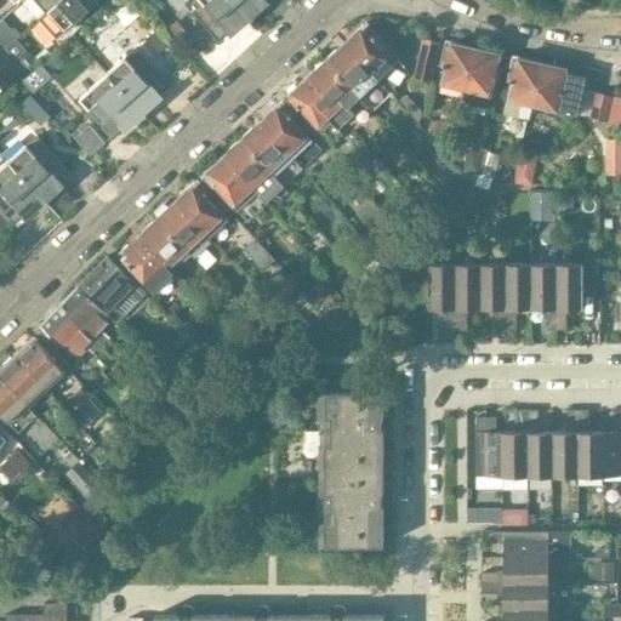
[(35,0),(47,12),(60,0),(35,0)]
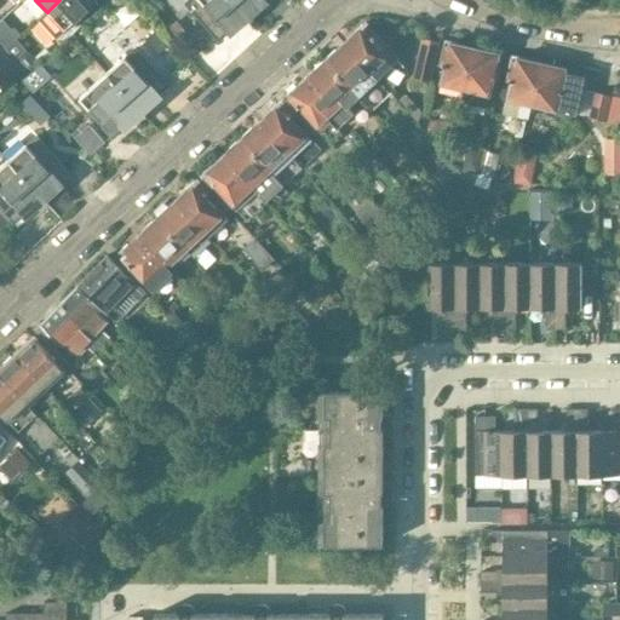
[(56,39),(97,3),(95,0),(59,0),(47,12),(39,19),(56,39)]
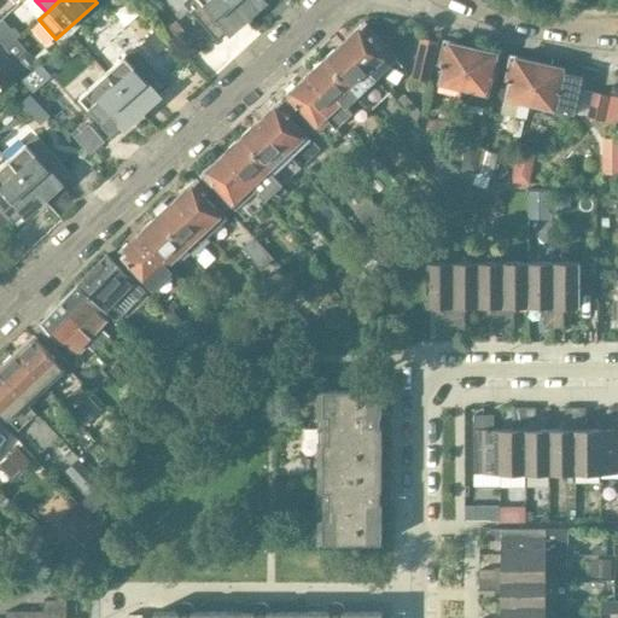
[(249,19),(231,0),(188,0),(185,4),(217,41),(228,31),(233,29),(238,27),(243,24),(245,23),(249,19)]
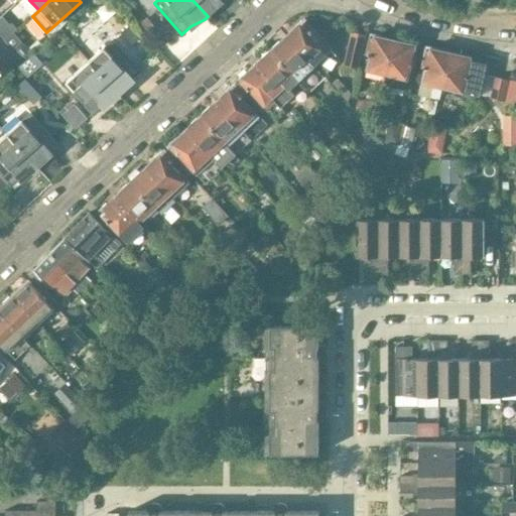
[(220,0),(192,0),(208,16),(210,15),(211,13),(213,12),(214,10),(217,6),(218,5),(219,1),(220,0)]
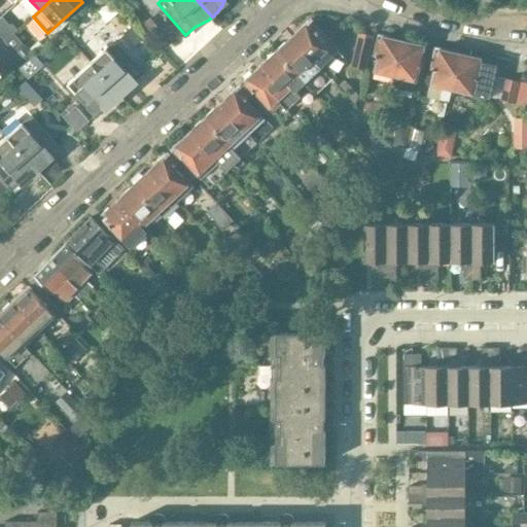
[(149,18),(141,26),(151,38),(161,30),(149,18)]
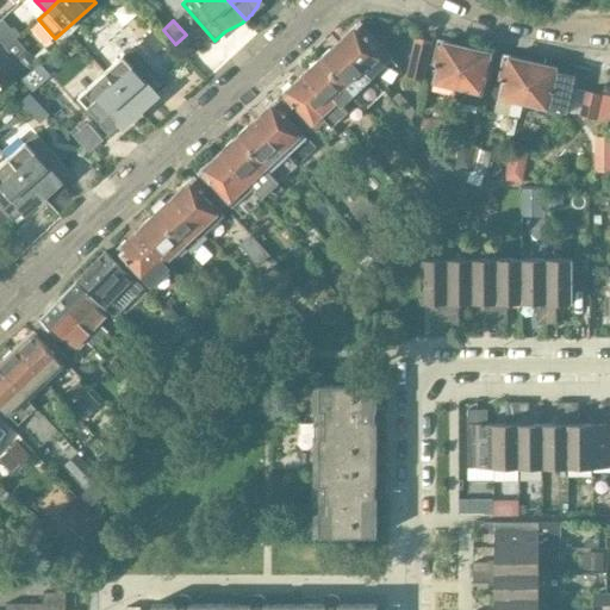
[(390,60),(391,58),(386,53),(384,55),(356,24),(347,32),(349,37),(340,47),(384,94),(387,91),(385,86),(400,72),(390,60)]
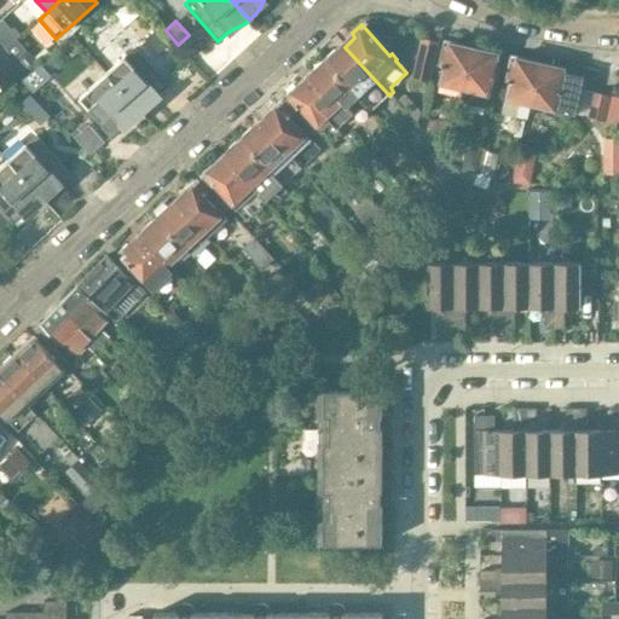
[(13,28),(0,39),(0,42),(5,48),(6,48),(13,41),(16,40),(16,39),(21,35),(13,28)]
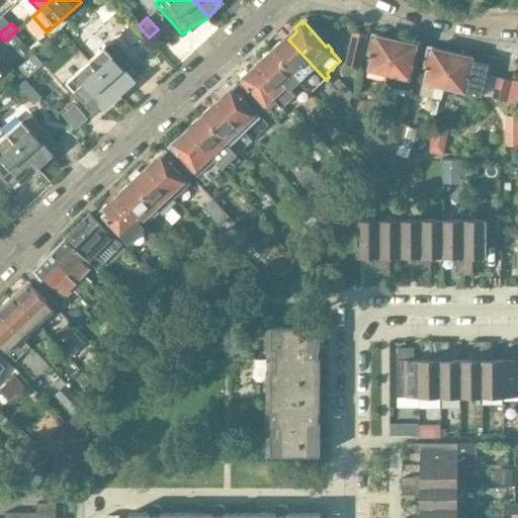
[(121,33),(132,46),(140,37),(130,26),(121,33)]
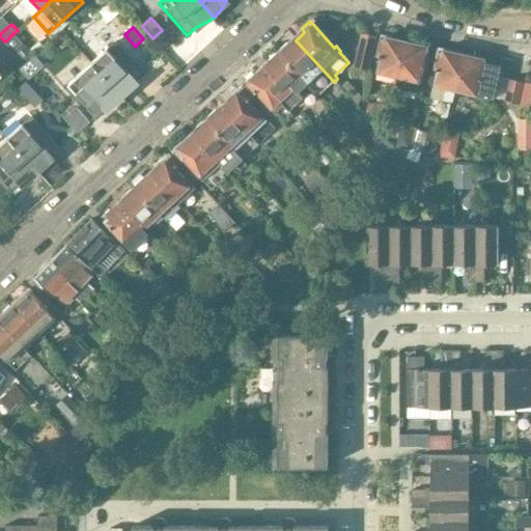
[(362,33),(357,54),(361,55),(358,67),(367,70),(374,36),(362,33)]
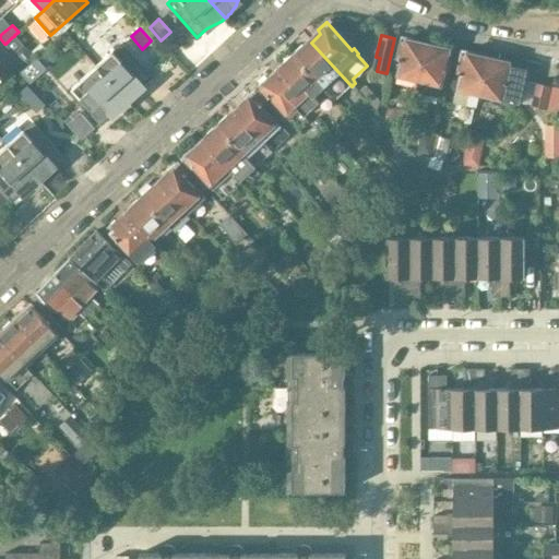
[(418,81),(427,43),(402,36),(396,59),(400,60),(395,75),(418,81)]
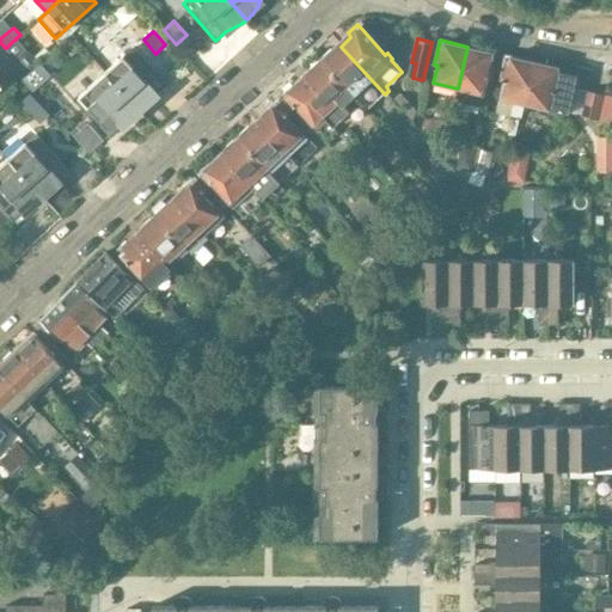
[(22,51),(13,41),(6,48),(5,48),(13,57),(22,51)]
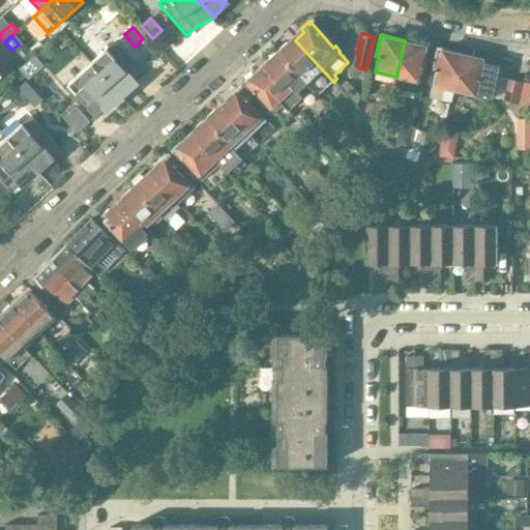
[(333,82),(295,40),(290,45),(287,42),(277,51),(315,93),(317,96),(333,82)]
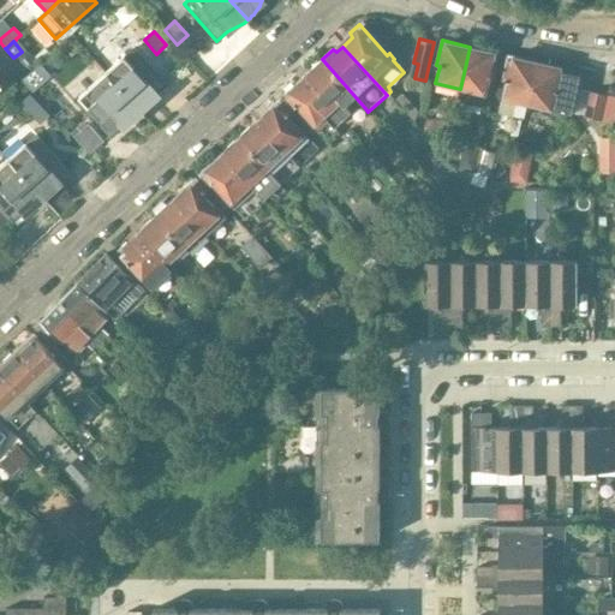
[(491,78),(497,53),(470,47),(460,89),(458,101),(481,107),(484,94),(488,77),(491,78)]
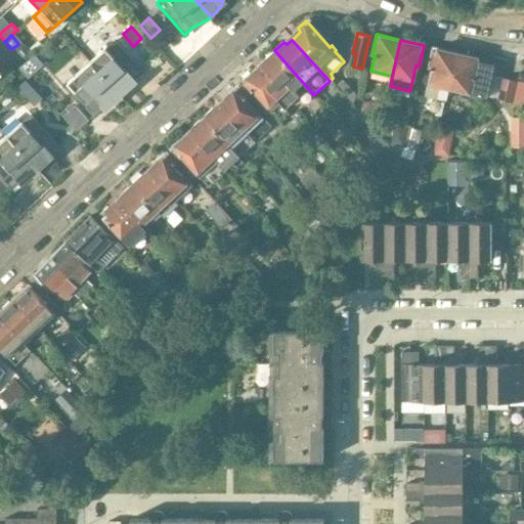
[(142,73),(114,41),(90,62),(119,94),(121,97),(124,94),(127,90),(129,89),(130,87),(131,85),(132,83),(133,81),(142,73)]
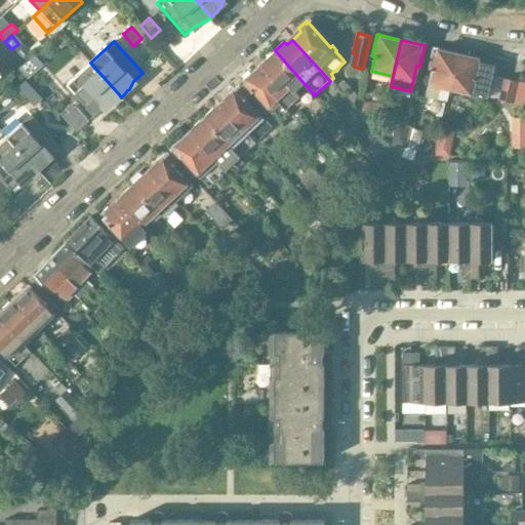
[(14,48),(14,53),(22,61),(26,61),(31,56),(31,51),(25,44),(18,44),(14,48)]
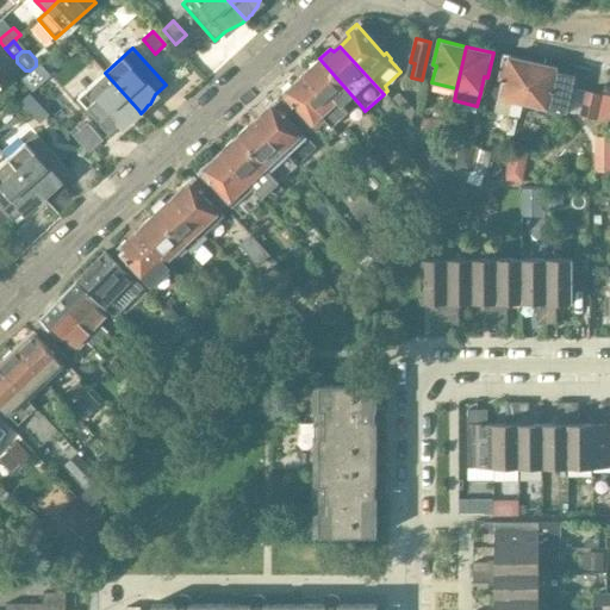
[(522,103),(531,61),(504,55),(498,80),(502,80),(498,97),(511,100),(509,116),(520,118),(522,103)]
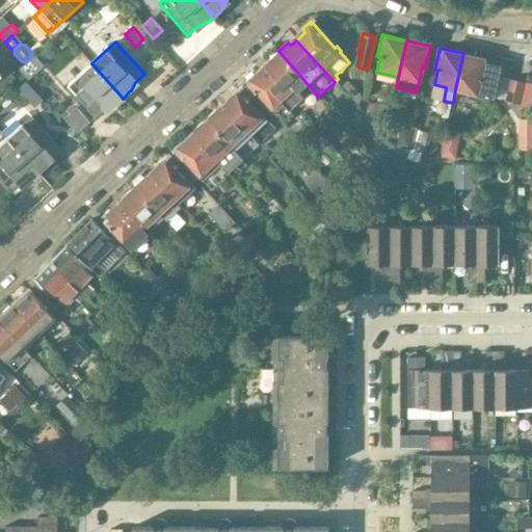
[(278,51),(268,60),(270,64),(265,70),(296,103),(304,95),(310,100),(316,94),(278,51)]
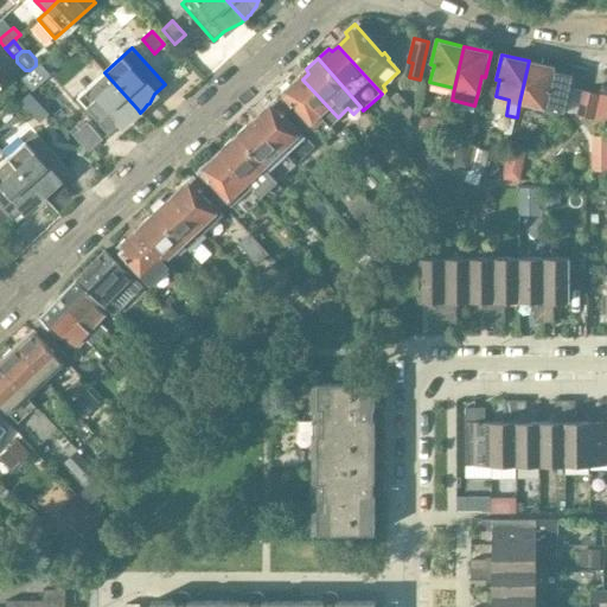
[(563,113),(572,76),(555,72),(556,66),(529,61),(519,102),(563,113)]
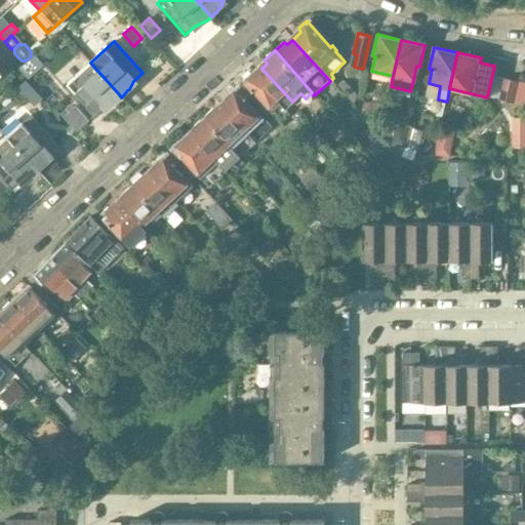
[(119,94),(90,63),(67,83),(94,115),(105,107),(109,106),(112,104),(114,103),(118,99),(121,97),(119,94)]
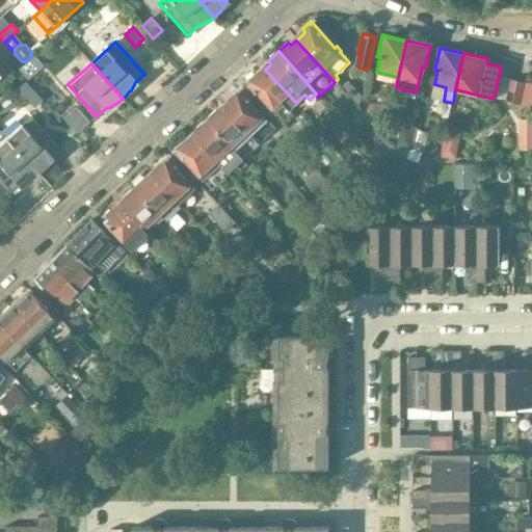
[(257,76),(254,74),(245,82),(256,94),(257,91),(275,111),(282,105),(287,111),(296,103),(265,70),(257,76)]
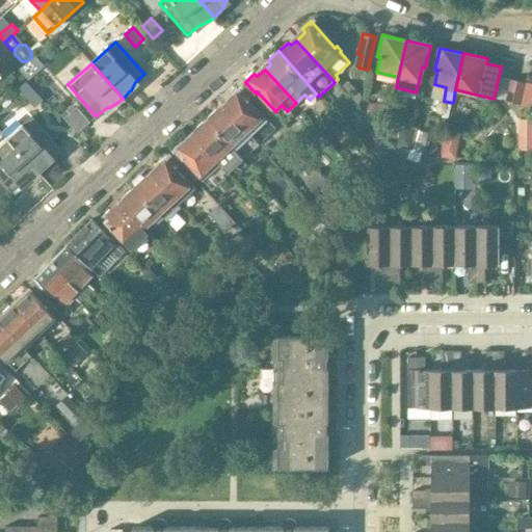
[(509,79),(505,102),(519,104),(523,82),(509,79)]
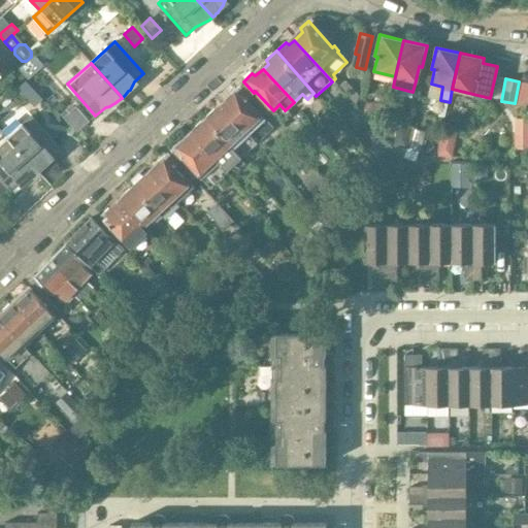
[(25,81),(18,89),(26,98),(33,91),(25,81)]
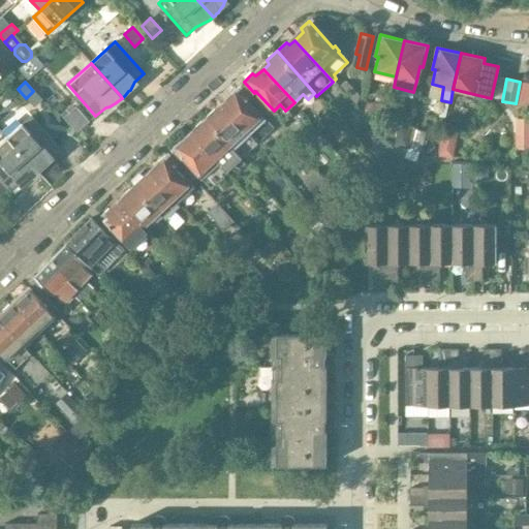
[(230,99),(223,106),(248,134),(263,120),(246,100),(247,99),(237,88),(229,95),(230,99)]
